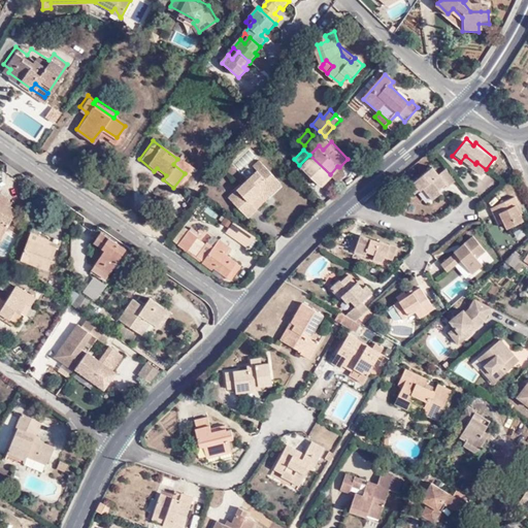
[(320,186),(330,175),(330,174),(309,155),(299,165),(320,186)]
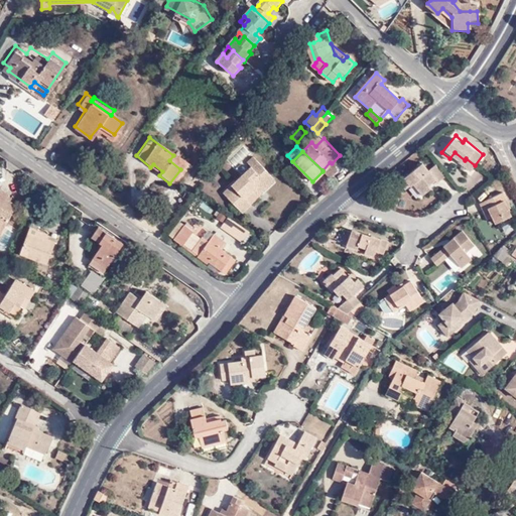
[(169,160),(180,169),(185,163),(173,155),(169,160)]
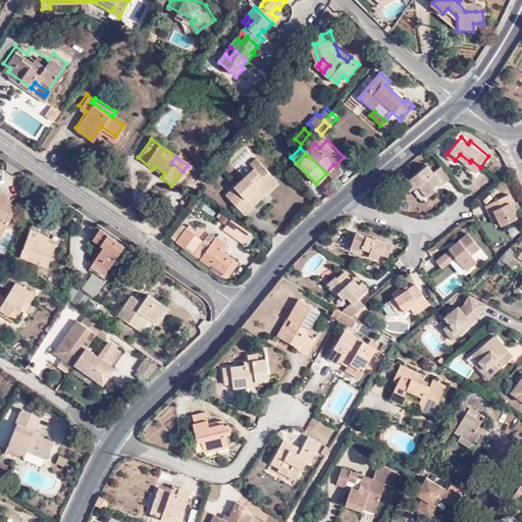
[(256,169),(263,162),(257,157),(251,163),(254,166),(256,169)]
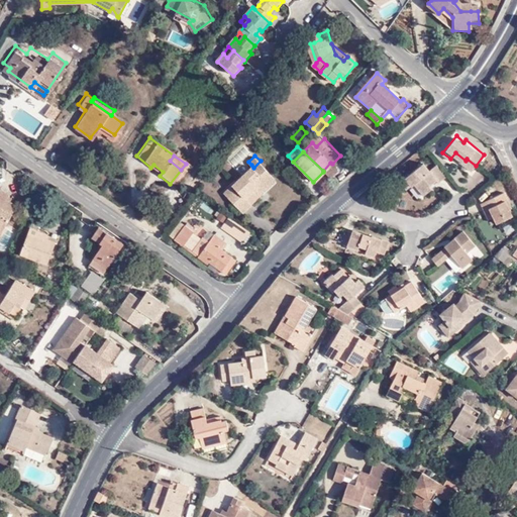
[(323,172),(331,178),(338,171),(335,168),(343,159),(340,156),(332,164),(330,163),(323,171),(323,172)]
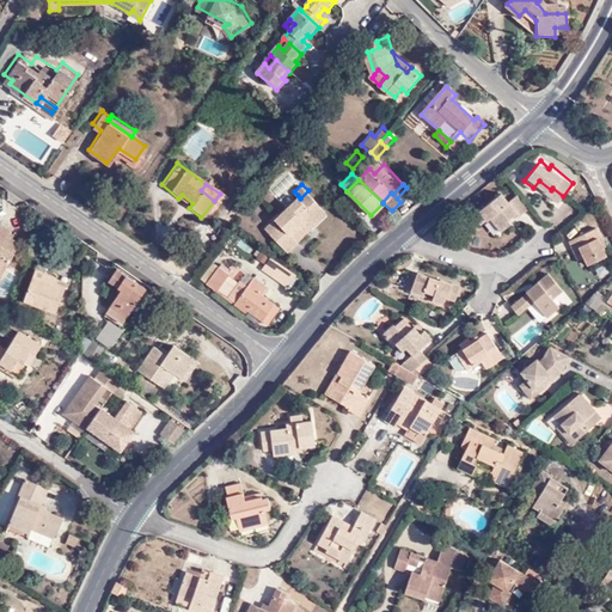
[(560,201),(563,196),(552,188),(551,190),(549,193),(560,201)]
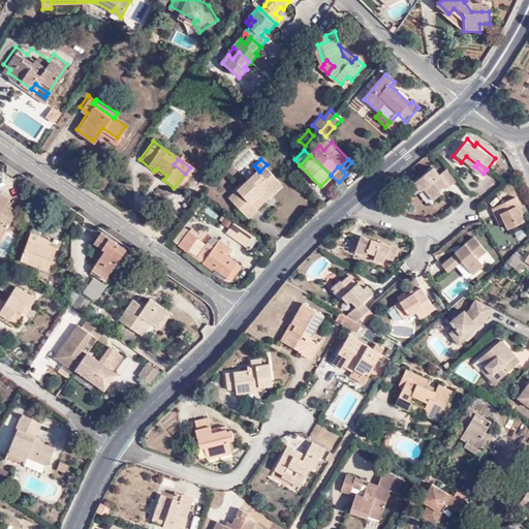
[(458,178),(447,165),(440,173),(433,163),(414,179),(422,187),(424,186),(433,197),(442,190),(440,187),(446,183),(448,185),(458,178)]
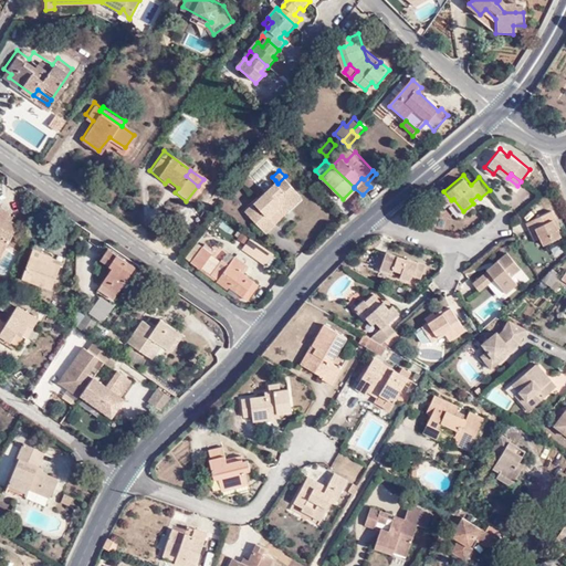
[(281,201),(287,207),(301,195),(285,176),(278,184),(275,180),(244,210),(265,232),(275,223),(268,215),(275,207),(281,201)]
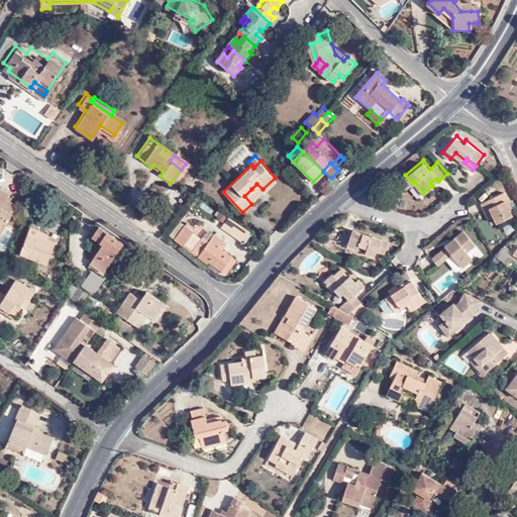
[(481,167),(464,181),(476,193),(492,178),(481,167)]
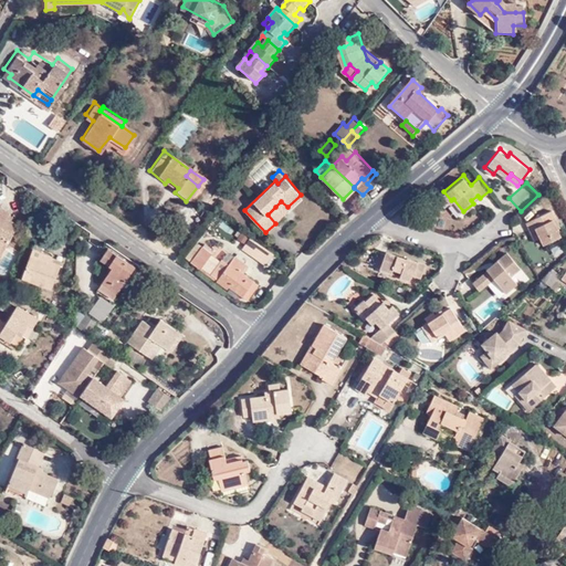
[(282,212),(287,207),(281,201),(275,207),(282,212)]
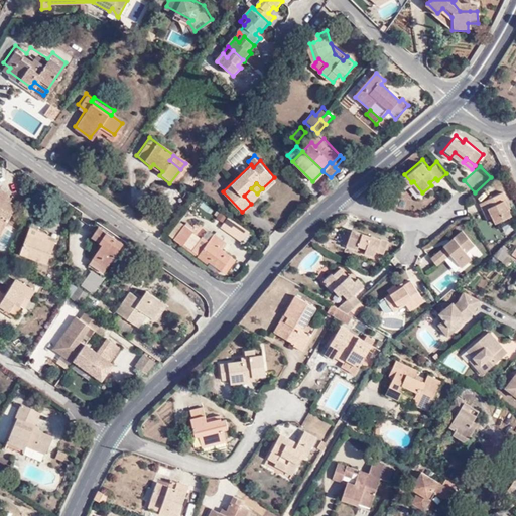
[(0,186),(0,227),(15,205),(5,198),(9,192),(0,186)]
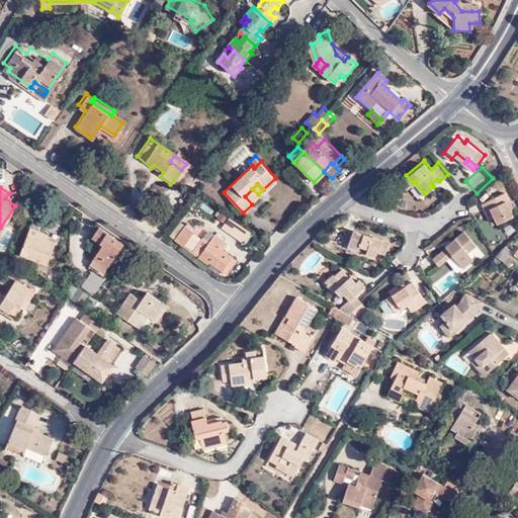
[(482,201),(486,208),(491,206),(495,216),(498,222),(513,213),(510,206),(505,197),(509,196),(505,189),(482,201)]
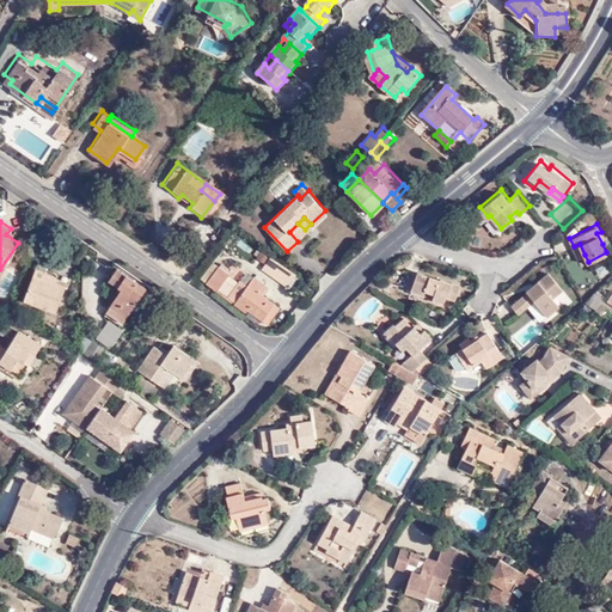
[(464,236),(457,226),(448,232),(457,243),(464,236)]
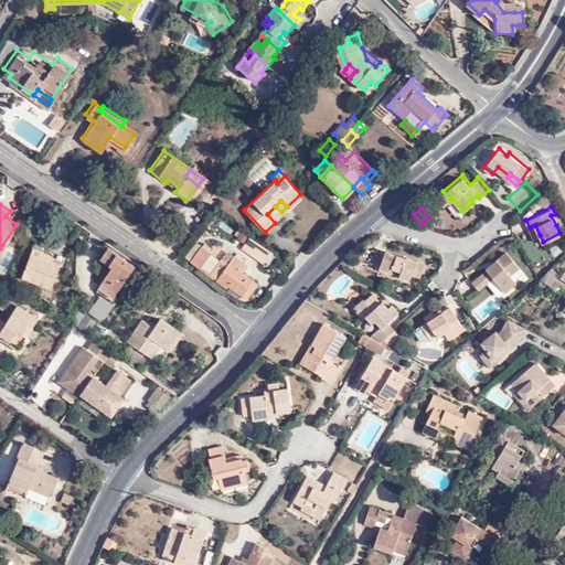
[(535,225),(530,227),(534,238),(540,235),(535,225)]
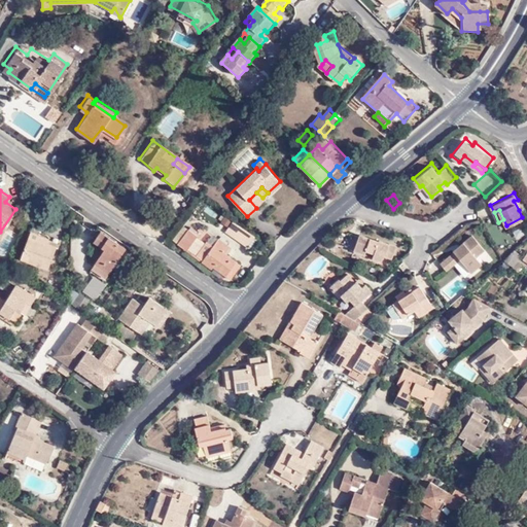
[(224,217),(217,230),(250,251),(257,239),(224,217)]
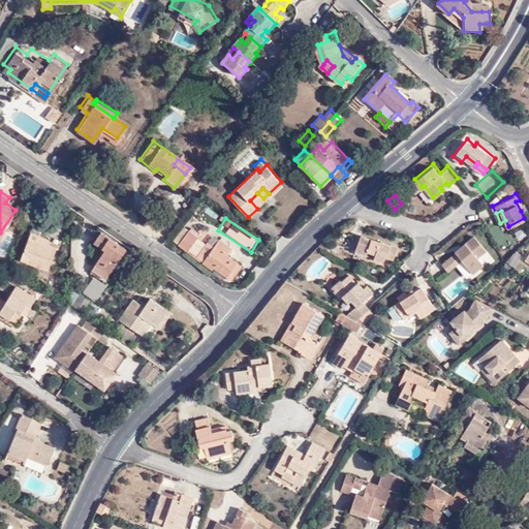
[(178,235),(182,238),(189,228),(184,225),(178,235)]
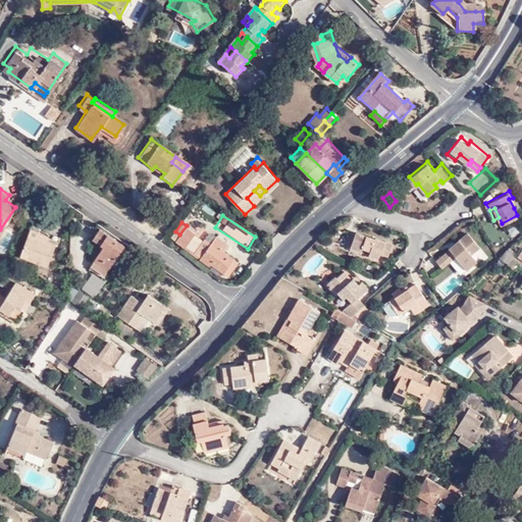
[(211,264),(228,276),(239,262),(224,251),(229,245),(217,236),(210,245),(195,233),(196,232),(187,225),(179,235),(175,242),(209,266),(211,264)]
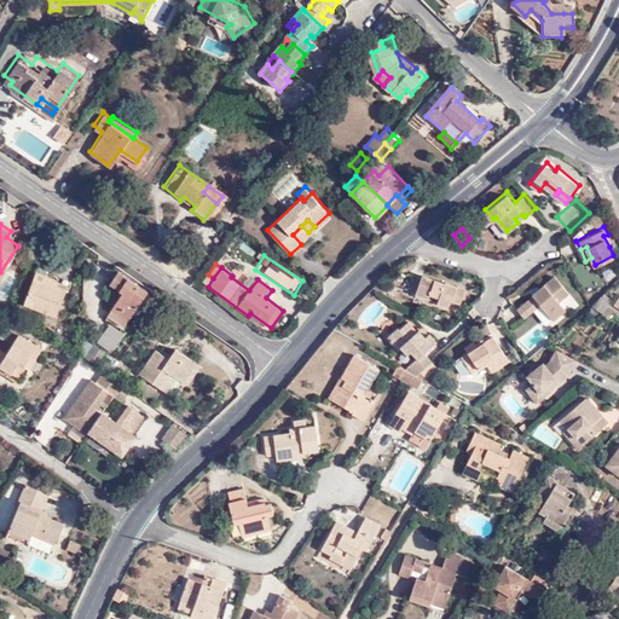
[(38,270),(35,276),(53,283),(56,277),(38,270)]
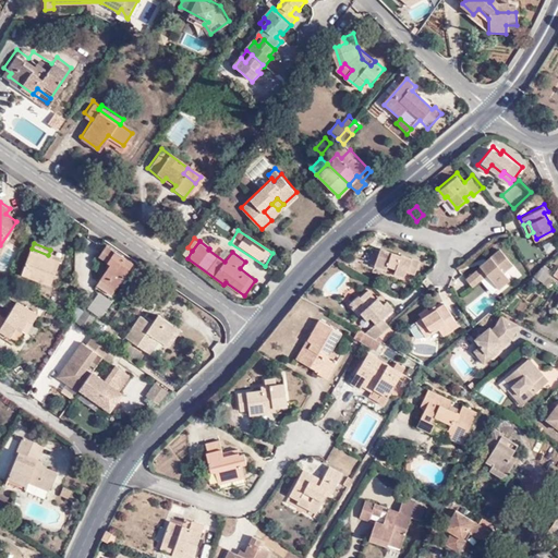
[(373,263),(379,247),(368,244),(360,257),(373,263)]
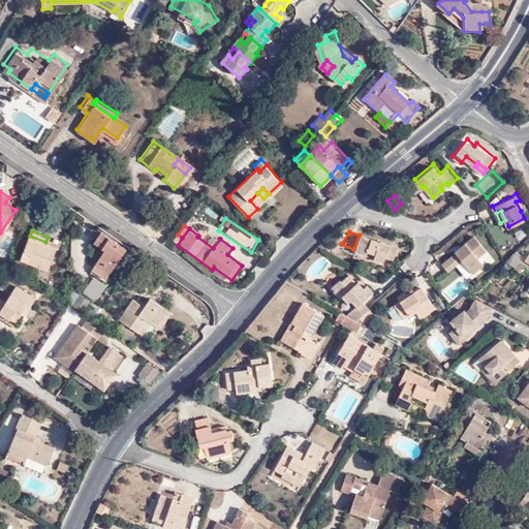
[(103,280),(126,249),(103,232),(95,243),(106,251),(92,273),(103,280)]
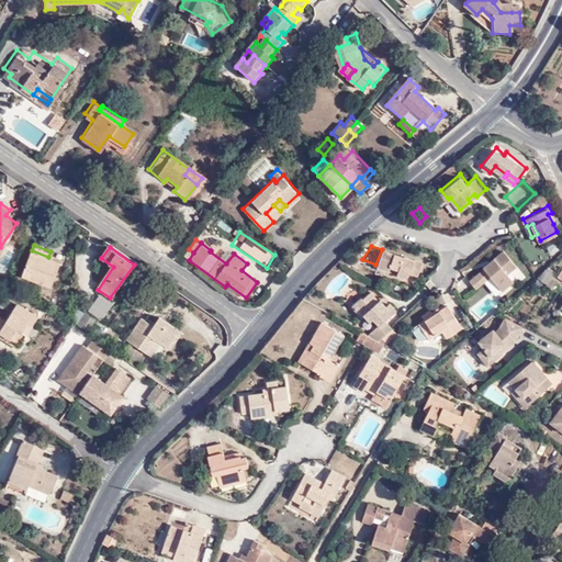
[(8,248),(0,262),(9,268),(18,253),(8,248)]
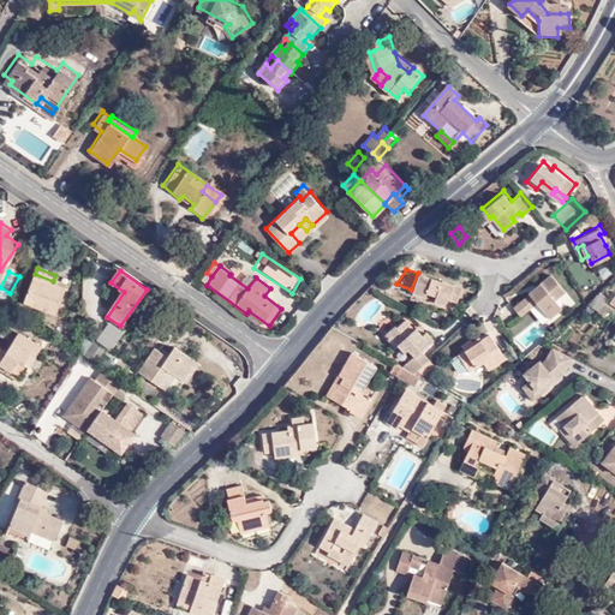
[(418,272),(418,273),(411,290),(423,294),(425,288),(435,292),(433,298),(433,299),(443,304),(447,296),(455,300),(461,286),(441,278),(440,279),(418,272)]
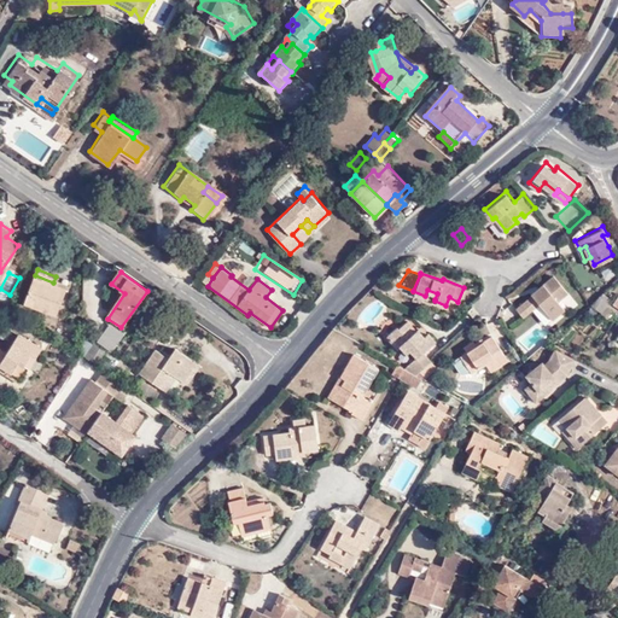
[(53,283),(35,275),(24,302),(58,314),(66,287),(53,283)]
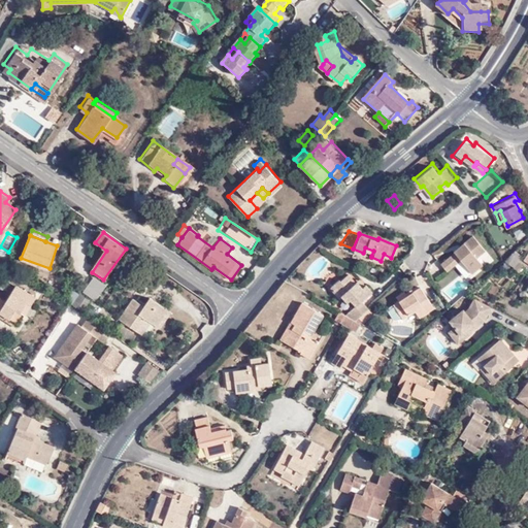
[(477,256),(486,250),(473,235),(454,251),(455,253),(441,264),(447,270),(461,259),(472,272),(483,264),(477,256)]
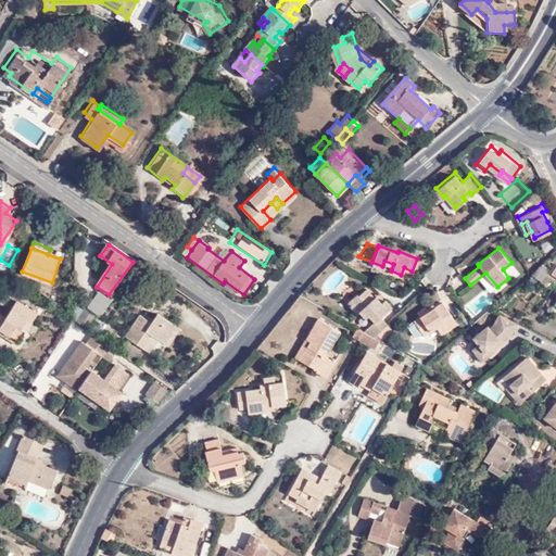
[(550,267),(544,262),(532,274),(554,290),(555,286),(550,280),(554,277),(547,270),(550,267)]
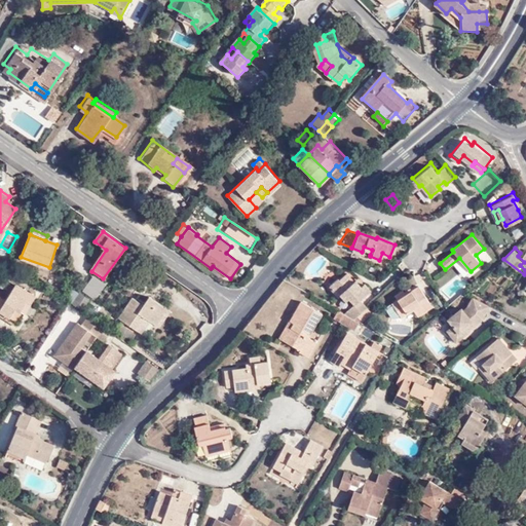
[(152,275),(157,268),(143,257),(138,265),(152,275)]
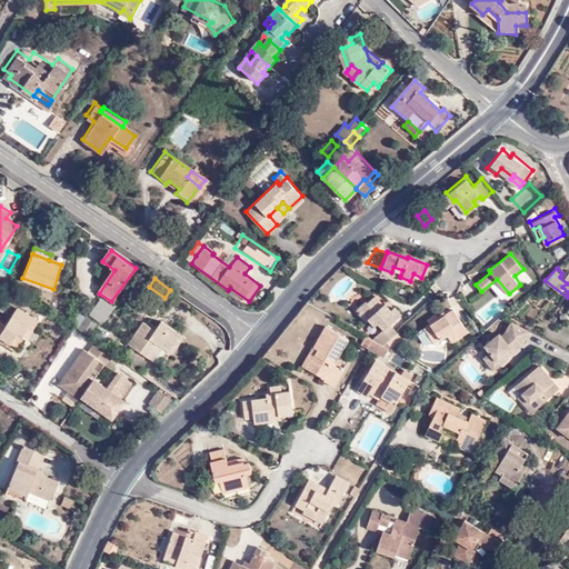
[(379,321),(385,327),(391,321),(403,310),(397,303),(395,306),(391,308),(383,300),(382,302),(375,293),(367,300),(365,299),(356,308),(367,320),(370,318),(376,323),(379,321)]
